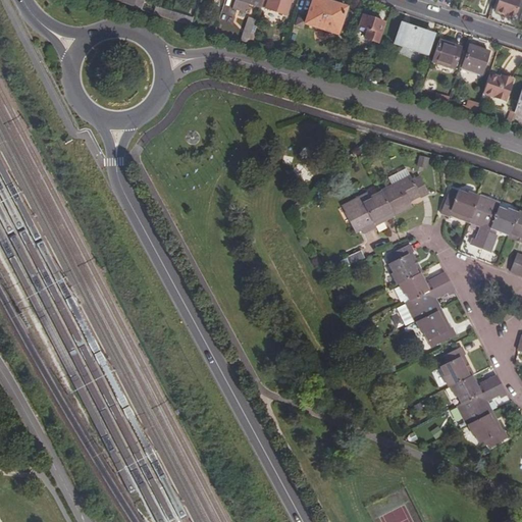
[(135,0),(133,7),(141,10),(144,0),(135,0)]
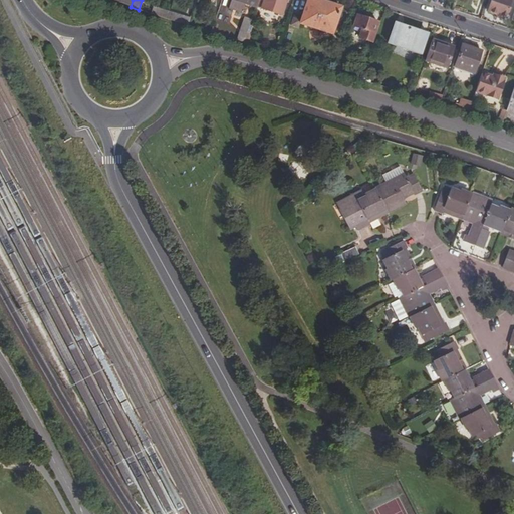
[(241,13),(244,4),(232,0),(230,0),(228,9),(241,13)]
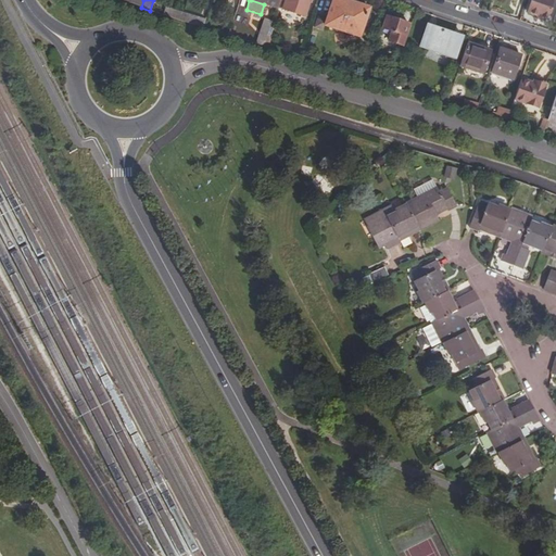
[(304,17),(310,0),(278,0),(276,8),(304,17)]
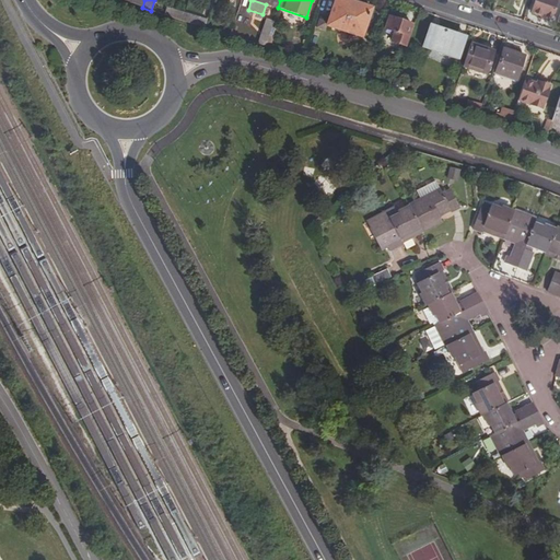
[(343,0),(335,0),(327,26),(363,39),(373,10),(343,0)]
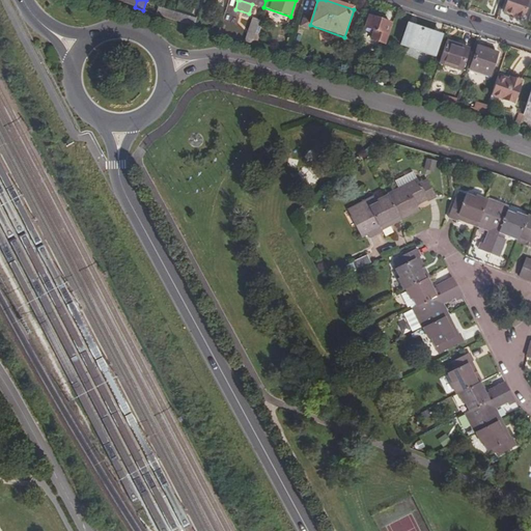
[(507,0),(503,12),(511,16),(514,17),(523,19),(526,10),(524,9),(527,0),(507,0)]
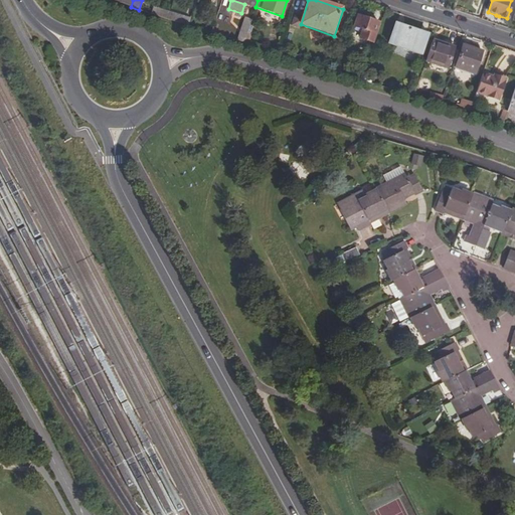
[(153,7),(151,14),(158,17),(161,9),(153,7)]
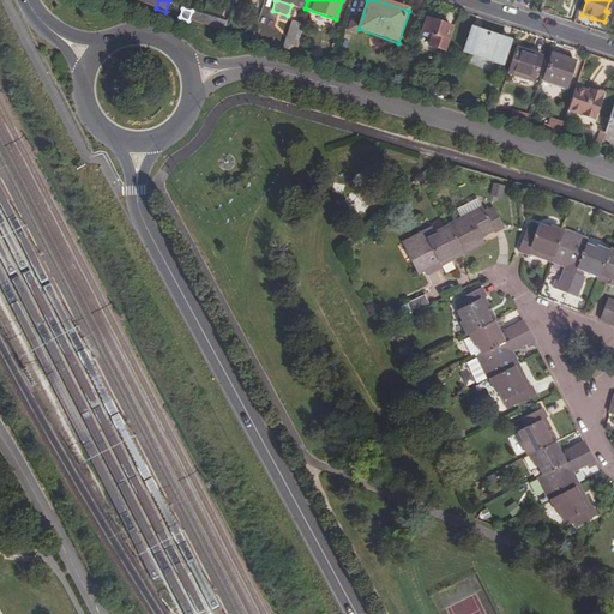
[(192,11),(188,20),(199,23),(203,14),(192,11)]
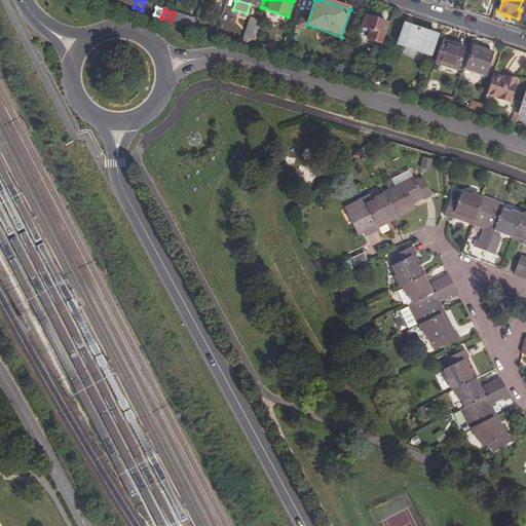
[(174,12),(171,20),(192,27),(195,19),(174,12)]
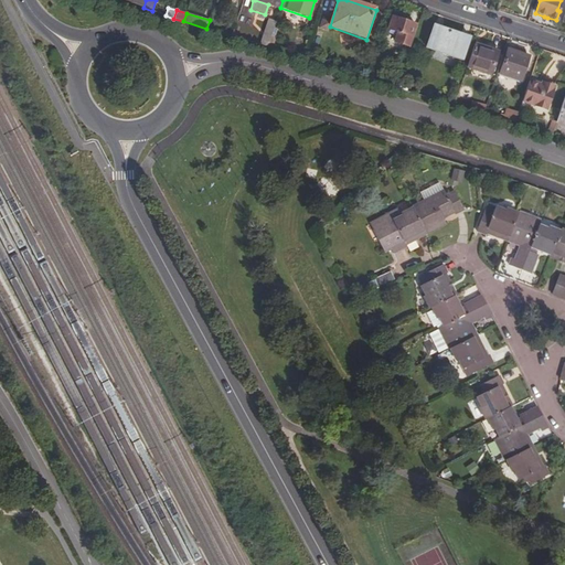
[(269,18),(260,43),(268,45),(276,21),(269,18)]
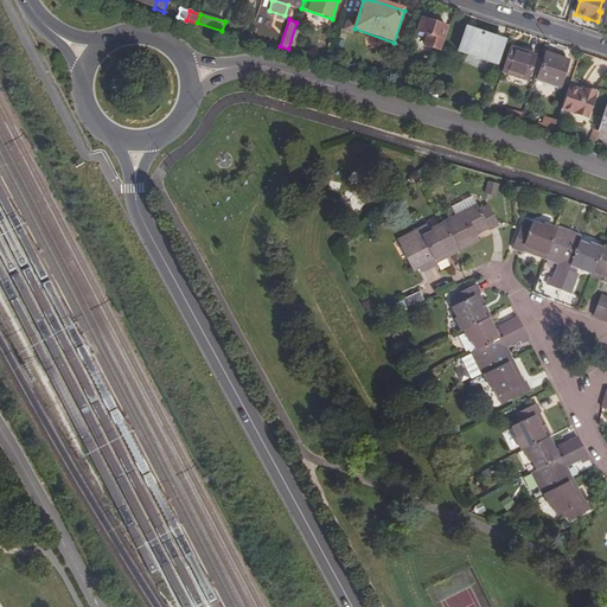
[(423,19),(420,32),(429,36),(426,45),(441,50),(447,27),(423,19)]
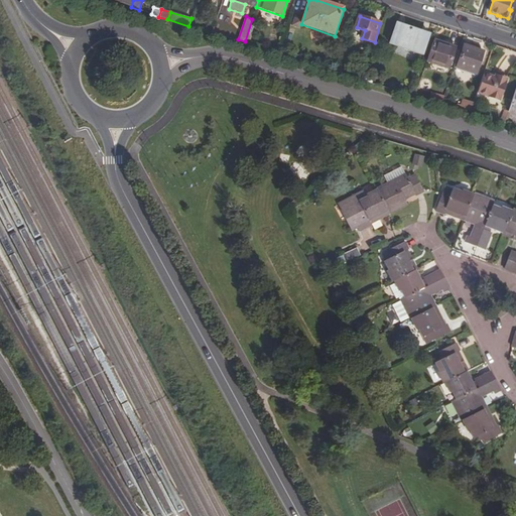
[(396,24),(389,44),(422,55),(428,35),(396,24)]
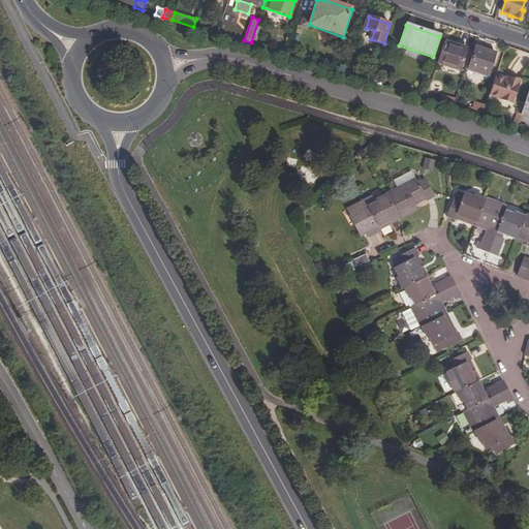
[(444,42),(437,64),(459,71),(467,45),(456,42),(455,47),(444,42)]
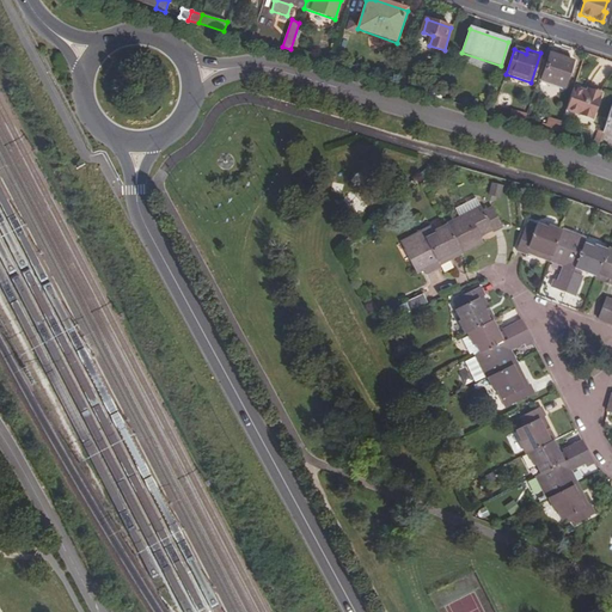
[(551,51),(542,80),(564,87),(573,62),(558,57),(560,54),(551,51)]
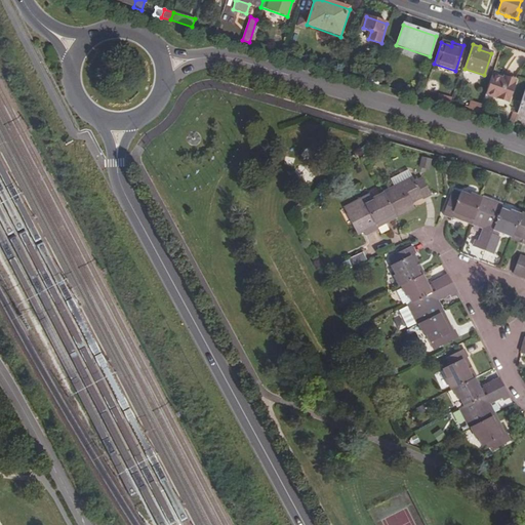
[(502,79),(491,75),(485,94),(508,102),(515,80),(503,77),(502,79)]
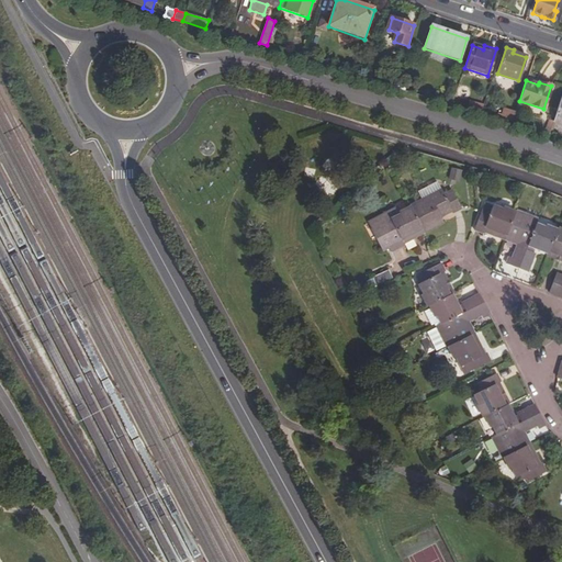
[(472,97),(469,107),(482,111),(485,101),(472,97)]
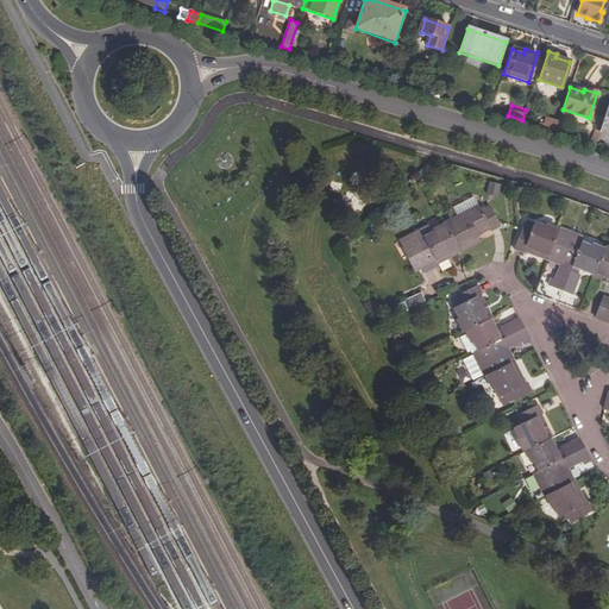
[(546,120),(544,126),(556,130),(558,124),(546,120)]
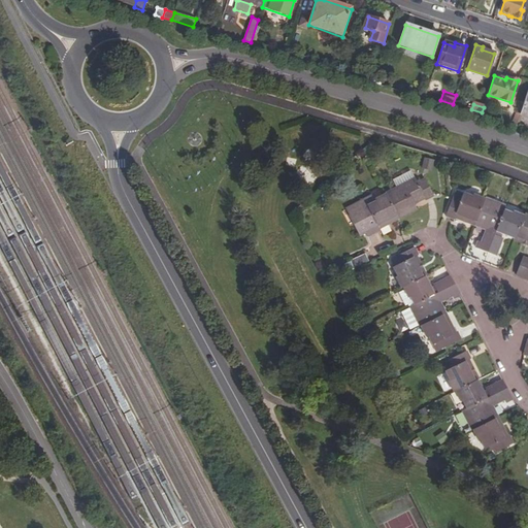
[(434,160),(424,158),(422,168),(431,171),(434,160)]
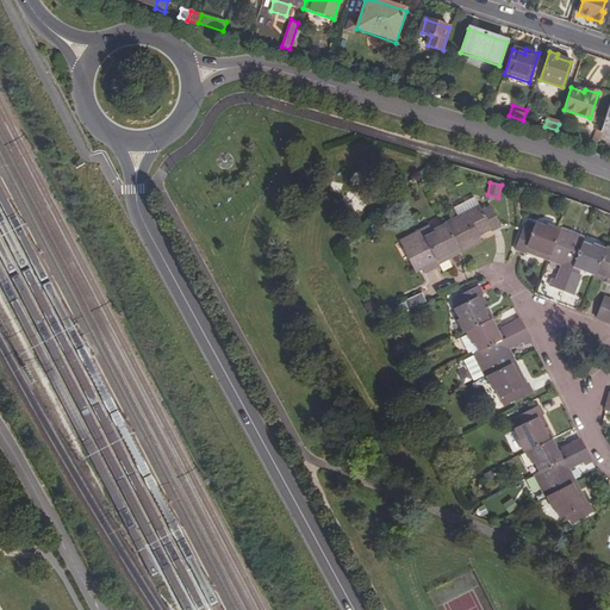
[(448,226),(461,254),(478,244),(475,238),(478,236),(479,240),(481,238),(485,236),(492,232),(493,234),(502,229),(491,210),(483,213),(475,199),(454,210),(459,218),(460,221),(449,226),(448,226)]
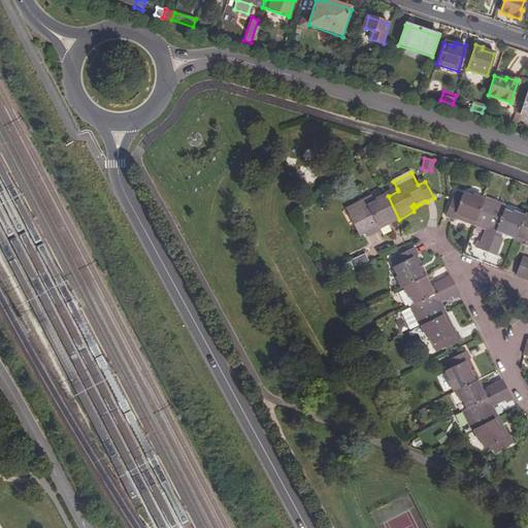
[(454,198),(447,216),(454,219),(455,218),(461,220),(474,226),(485,201),(464,194),(461,201),(454,198)]
